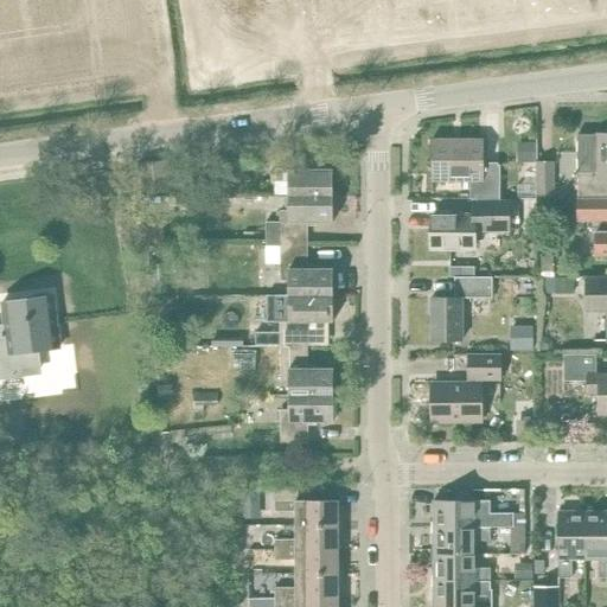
[(579,197),(606,197),(606,132),(599,133),(599,136),(580,136),(579,197)]
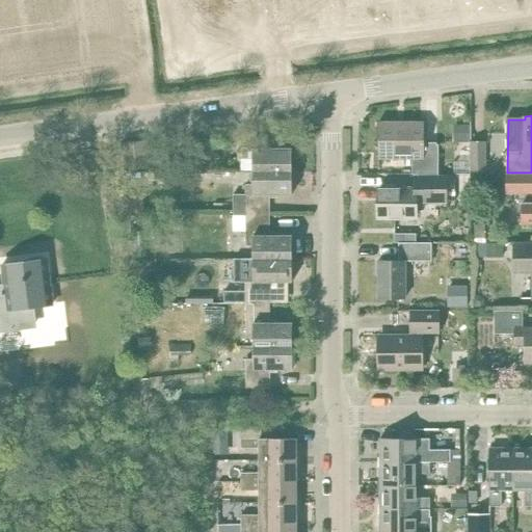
[(378,122),(378,159),(419,159),(419,177),(440,177),(440,144),(424,144),(425,122),(378,122)]
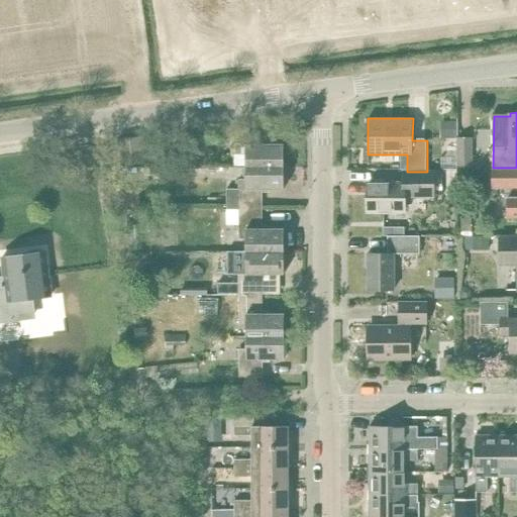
[(456,138),(455,121),(440,121),(440,138),(456,138)]
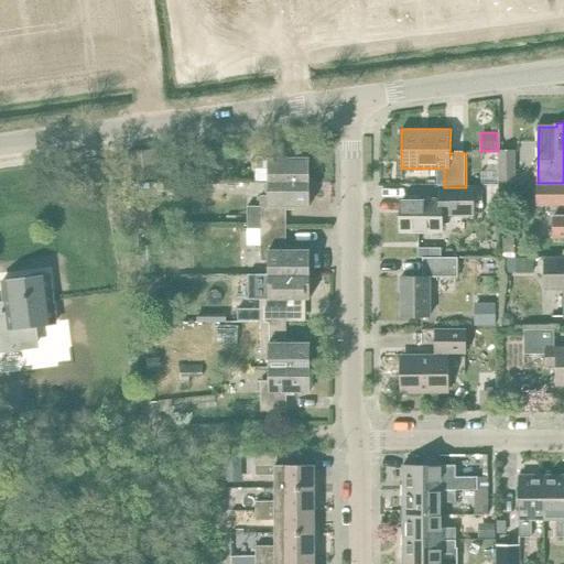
[(513,150),(498,150),(499,183),(514,183),(513,150)]
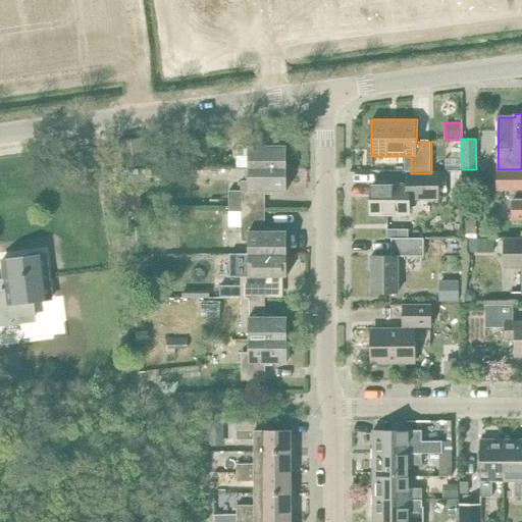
[(248,169),(285,169),(285,146),(273,146),(273,140),(264,140),(264,146),(237,146),(237,169),(248,169)]
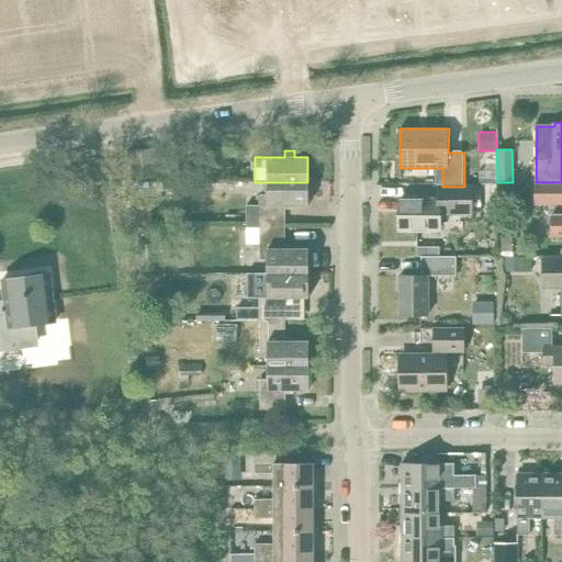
[(258,227),(284,227),(284,206),(307,206),(307,182),(267,182),(267,195),(258,195),(258,205),(246,205),(246,227),(258,227)]
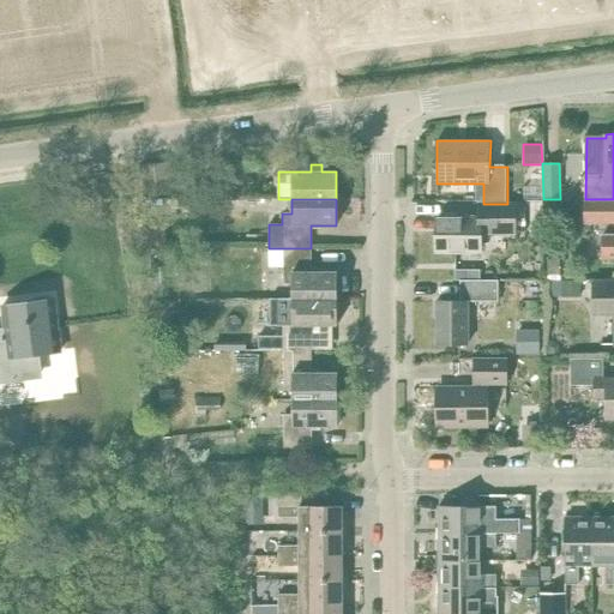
[(613,222),(613,200),(585,200),(584,202),(584,222),(613,222)]
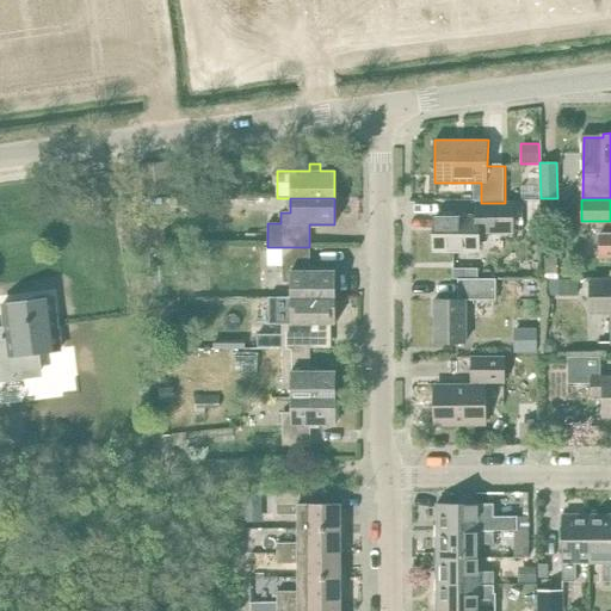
[(554,202),(543,202),(543,214),(554,214),(554,202)]
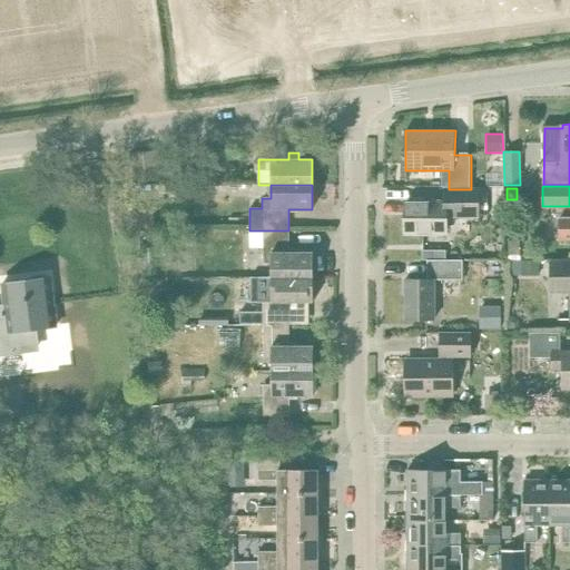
[(405,203),(405,234),(445,234),(445,217),(478,217),(478,189),(471,189),(449,189),(444,189),(444,203),(405,203)]
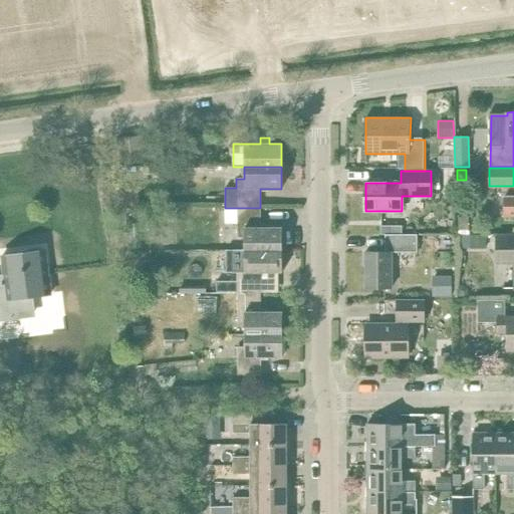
[(503,217),(513,217),(513,196),(503,196),(503,217)]
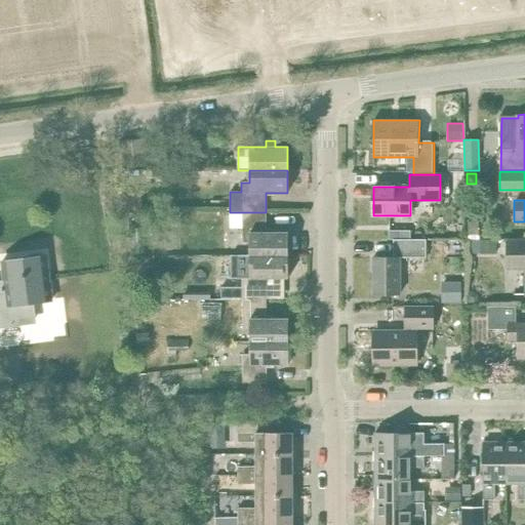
[(266,233),(266,212),(241,212),(242,242),(249,242),(249,255),(288,255),(288,233),(266,233)]
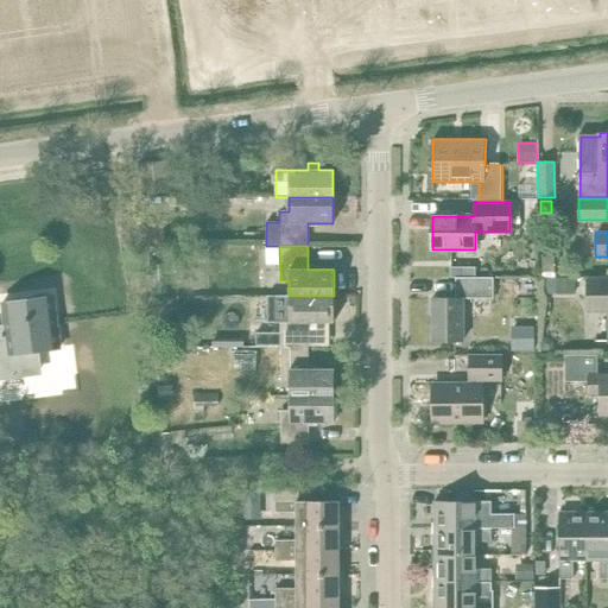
[(540,273),(539,277),(555,277),(555,257),(542,257),(542,273),(540,273)]
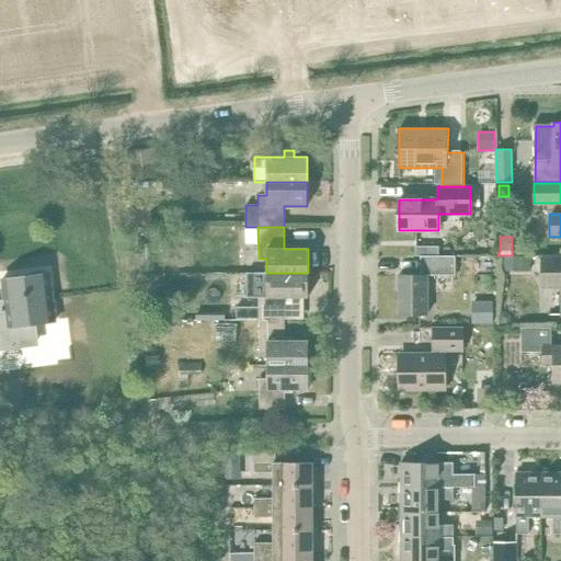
[(416,247),(415,256),(422,256),(438,256),(438,247),(416,247)]
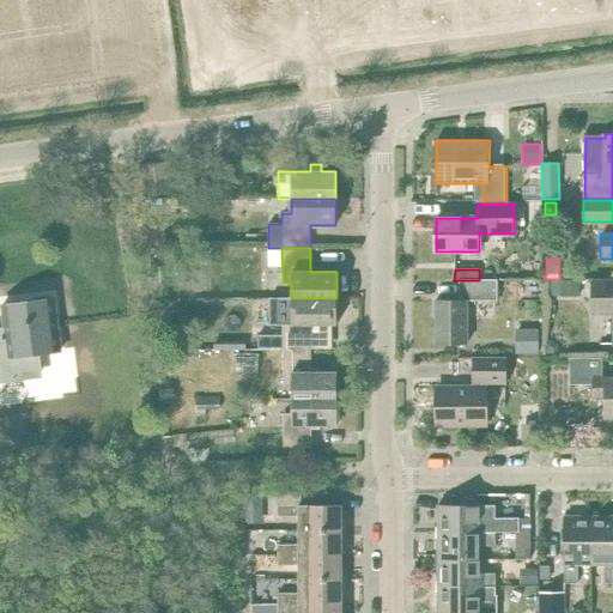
[(612,279),(593,279),(593,311),(612,310),(612,279)]
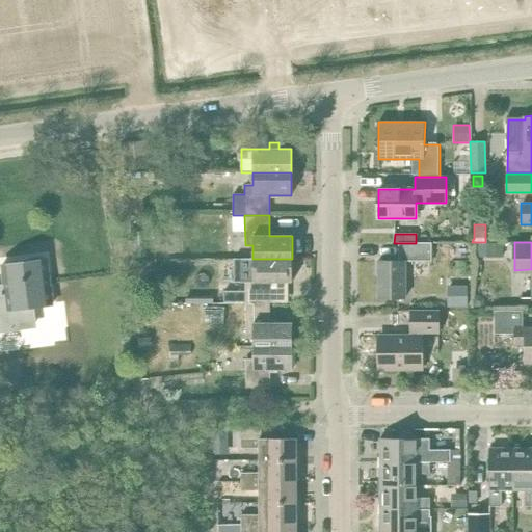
[(379,261),(379,299),(405,299),(405,261),(432,262),(433,243),(416,243),(400,243),(399,261),(379,261)]
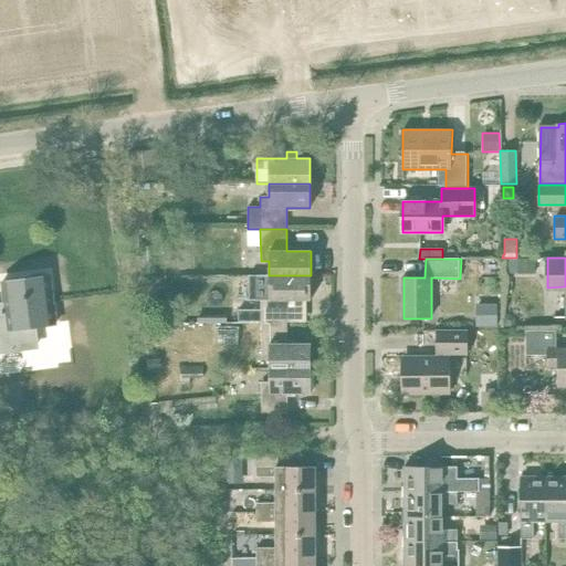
[(536,274),(535,260),(517,260),(519,274),(536,274)]
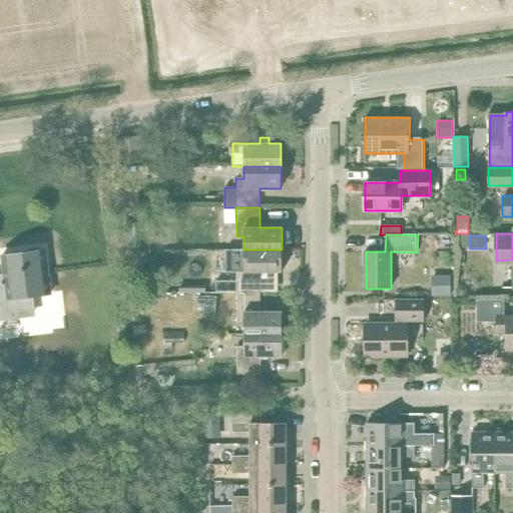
[(0,318),(10,317),(10,318),(15,318),(15,317),(33,314),(30,296),(50,294),(44,250),(40,251),(37,247),(29,249),(27,252),(3,255),(5,278),(0,278),(0,318)]
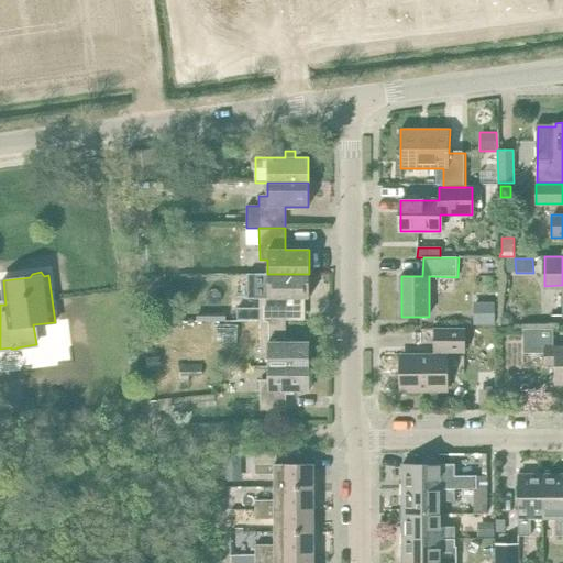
[(143,274),(143,285),(165,285),(165,274),(143,274)]
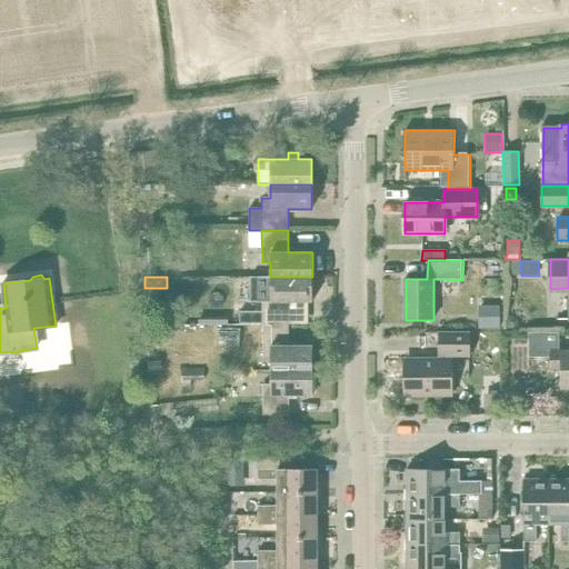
[(312,302),(312,277),(270,277),(250,277),(250,302),(261,302),(261,312),(240,312),(240,325),(261,325),(287,325),(287,302),(312,302)]
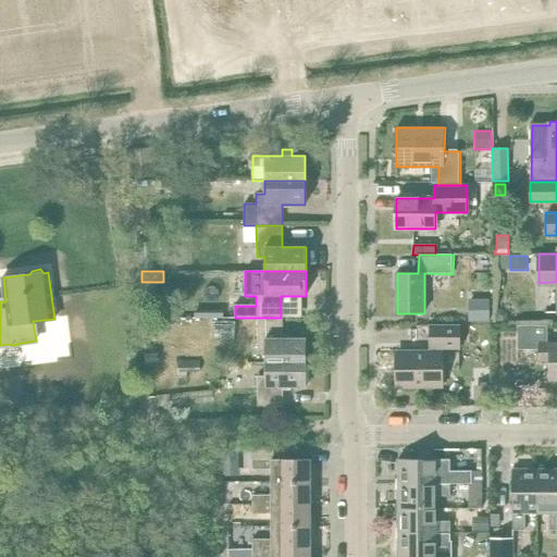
[(151,288),(140,289),(143,302),(152,301),(151,288)]
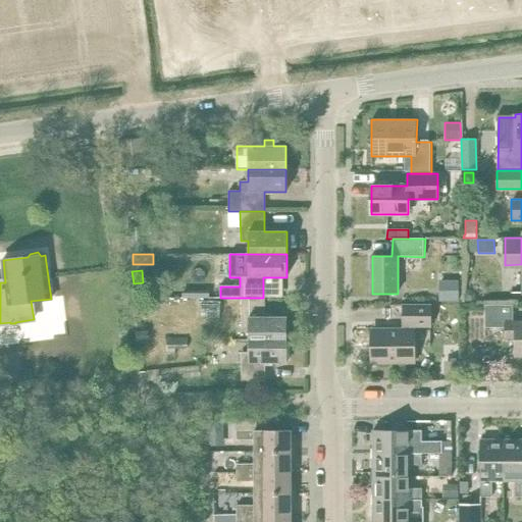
[(438,302),(458,302),(458,279),(438,279),(438,302)]
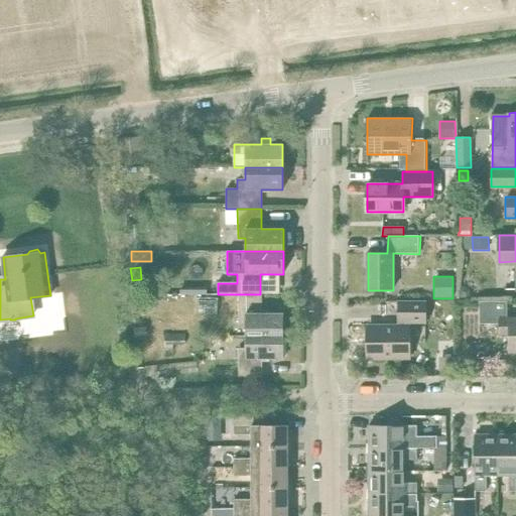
[(246,337),(283,337),(283,312),(260,312),(260,294),(237,294),(237,325),(246,325),(246,337)]
